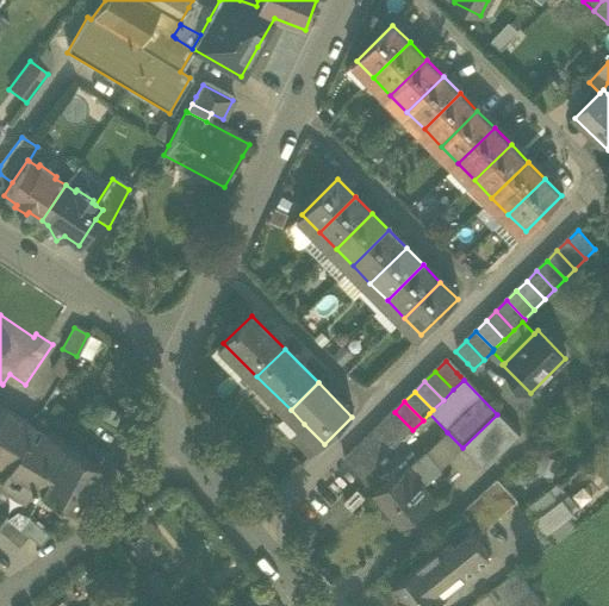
[(279,422),(293,435),(304,424),(291,410),(279,422)]
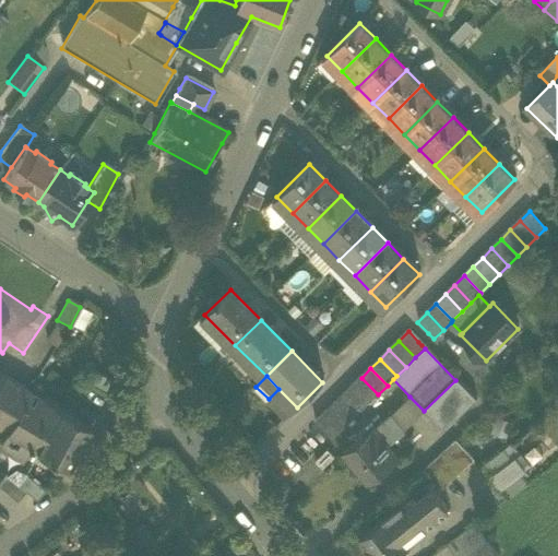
[(0,432),(6,434),(30,392),(3,377),(0,381),(0,432)]
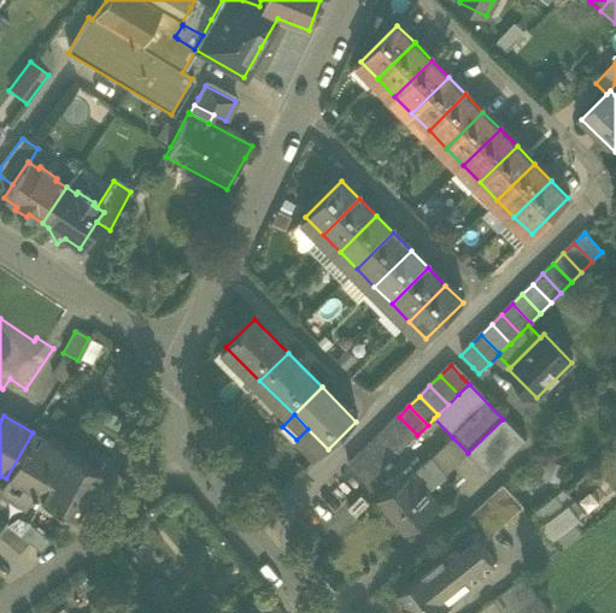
[(408,446),(417,435),(399,417),(388,426),(408,446)]
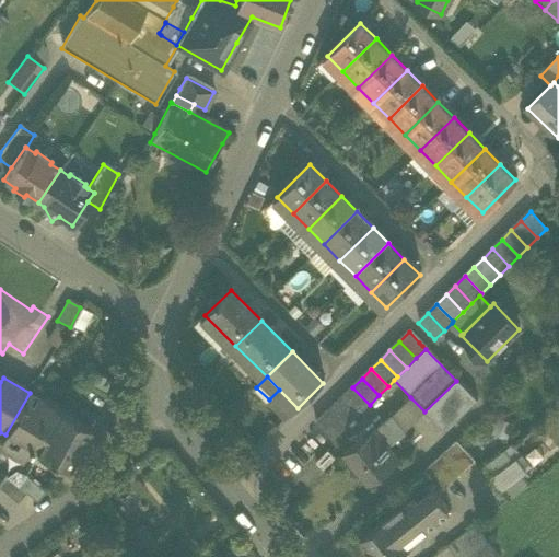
[(457,380),(456,381),(424,412),(444,432),(477,401),(457,380)]
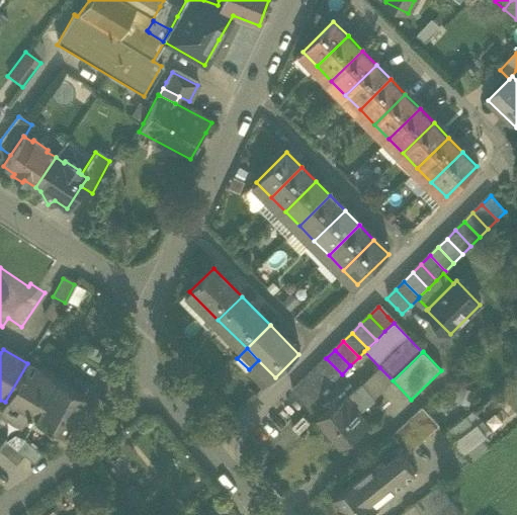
[(333,382),(342,374),(326,358),(318,367),(333,382)]
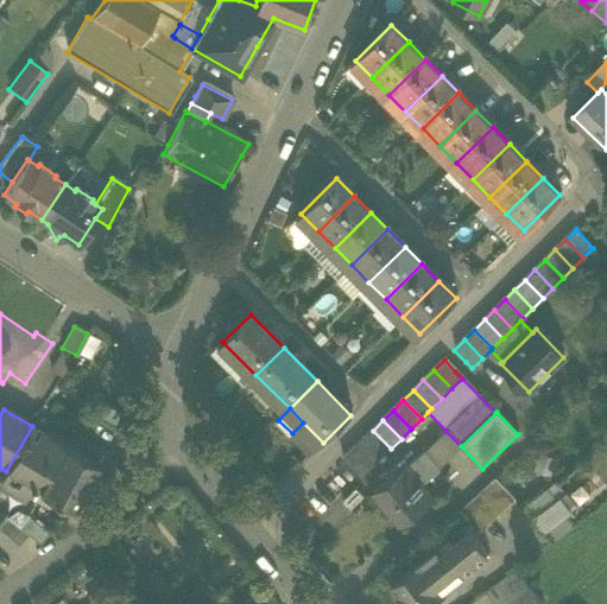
[(323,443),(303,423),(292,433),(311,453),(323,443)]
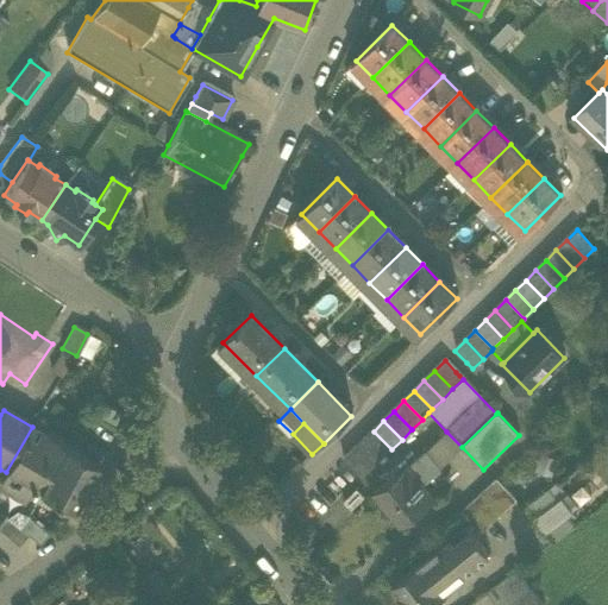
[(66,446),(32,427),(6,472),(33,487),(39,491),(66,446)]
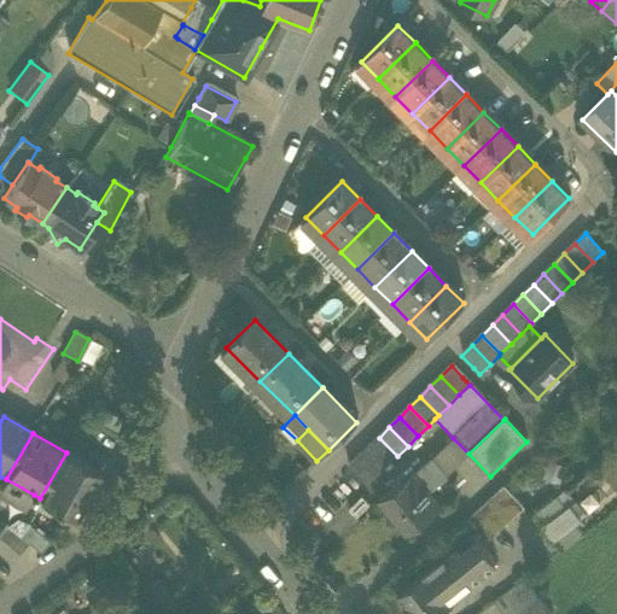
[(386,467),(397,456),(379,438),(368,448),(386,467)]
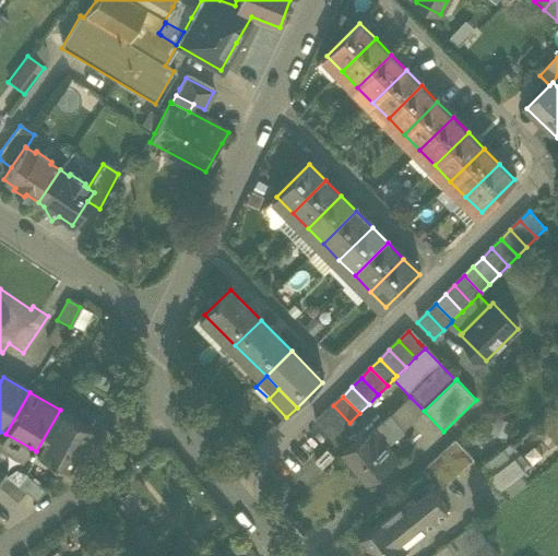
[(403,432),(424,411),(410,397),(391,416),(403,432)]
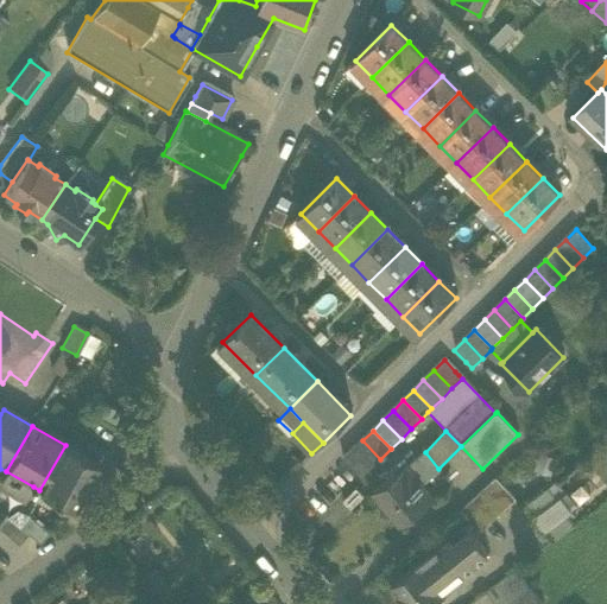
[(371,469),(380,459),(362,440),(353,450),(371,469)]
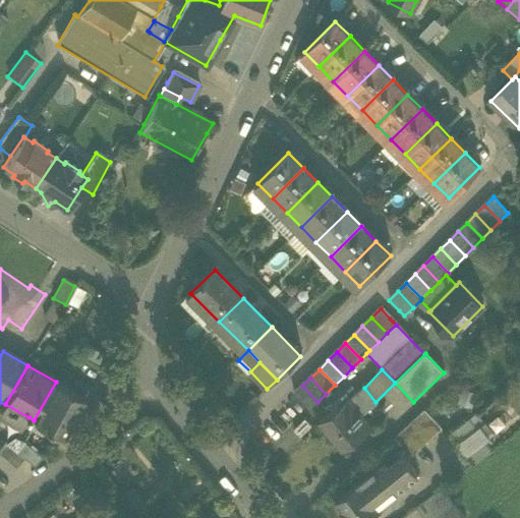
[(83,397),(56,382),(34,420),(47,426),(62,436),(83,397)]
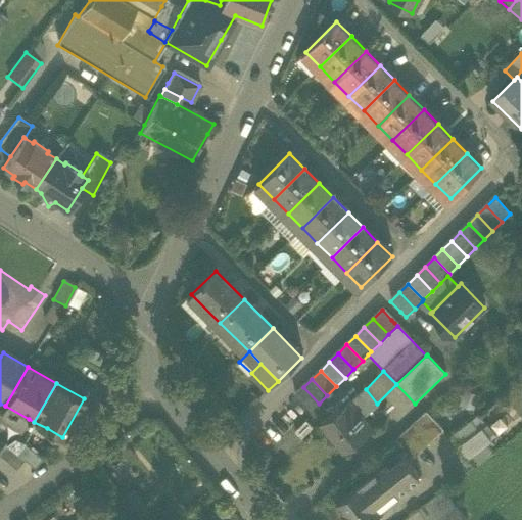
[(310,412),(319,404),(303,387),(294,396),(310,412)]
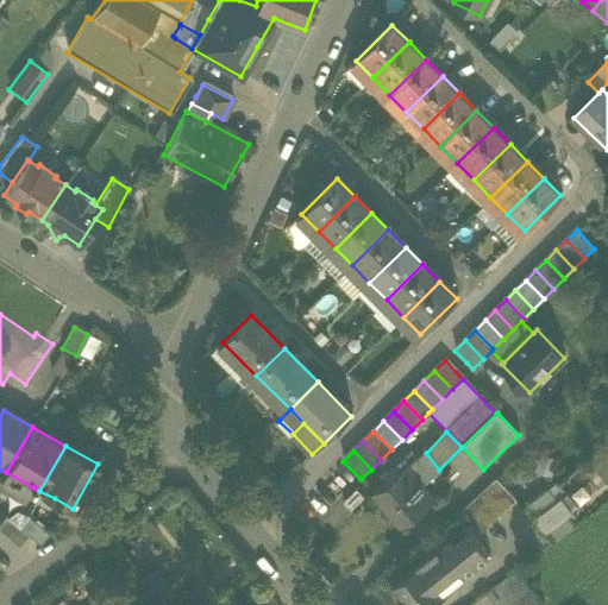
[(407,467),(420,484),(439,470),(426,453),(407,467)]
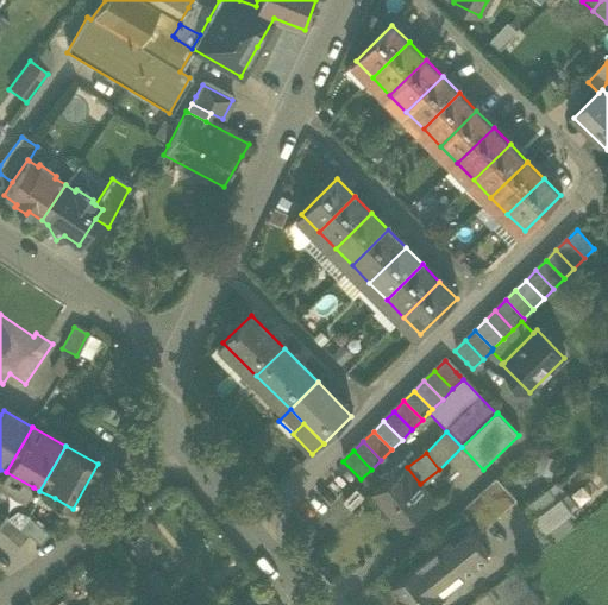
[(373,493),(400,527),(433,500),(420,484),(407,467),(406,467),(373,493)]
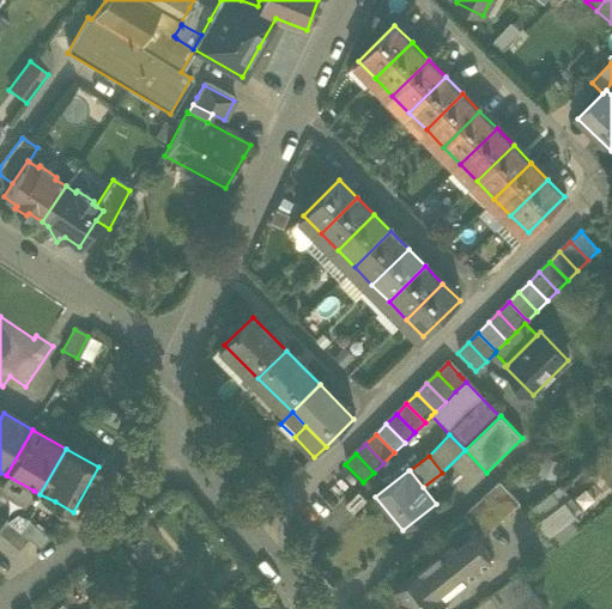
[(26,504),(34,491),(6,475),(2,482),(0,483),(1,485),(4,491),(13,497),(26,504)]
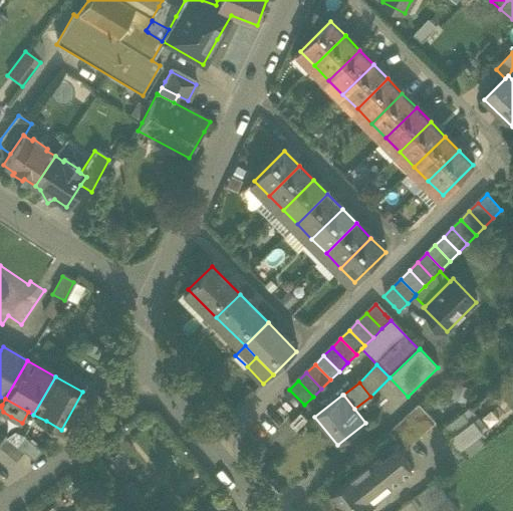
[(0,424),(5,427),(11,417),(3,412),(1,407),(0,406),(0,424)]
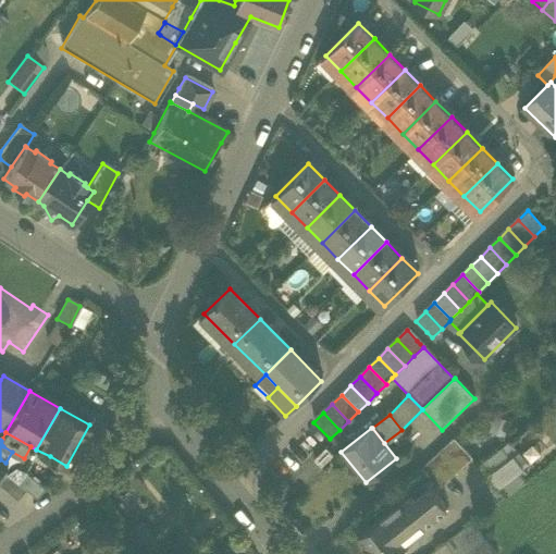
[(422,470),(440,489),(471,459),(454,440),(422,470)]
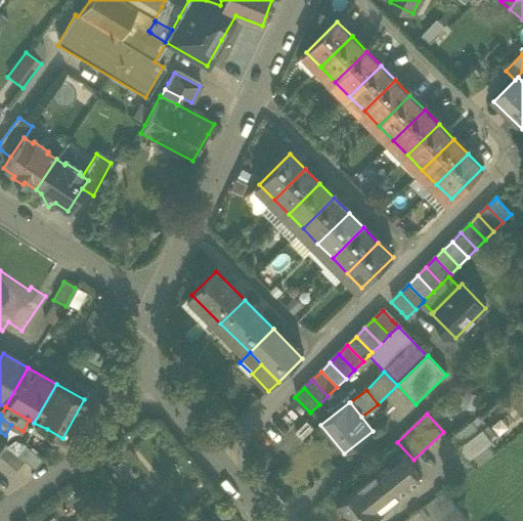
[(29,420),(23,431),(41,440),(47,429),(34,423),(29,420)]
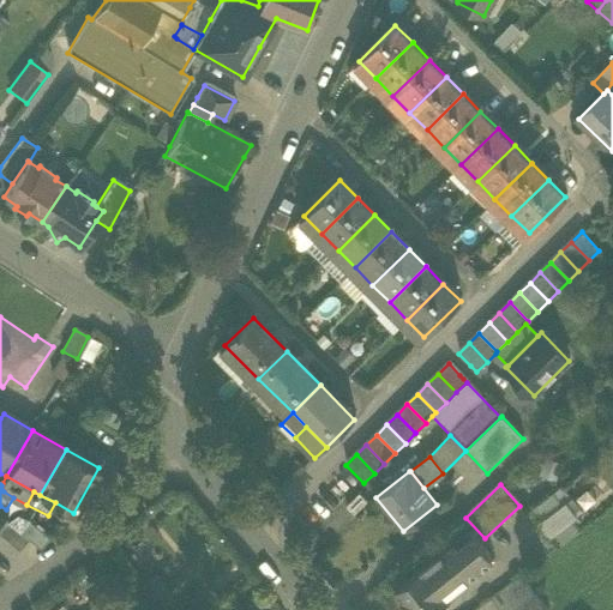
[(560,491),(553,497),(562,508),(542,523),(538,526),(547,539),(550,537),(572,520),(581,513),(571,501),(570,501),(560,491)]
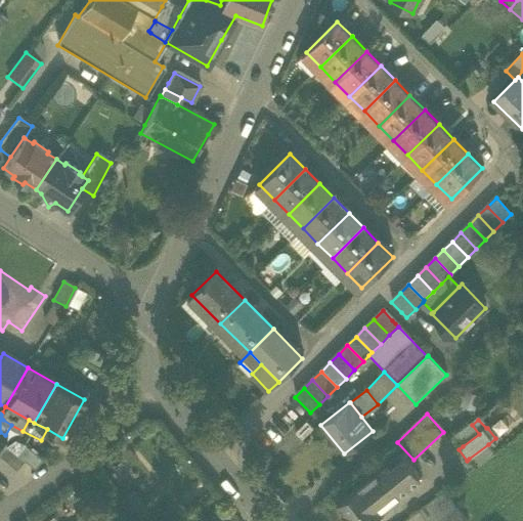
[(455,437),(463,446),(479,434),(472,425),(455,437)]
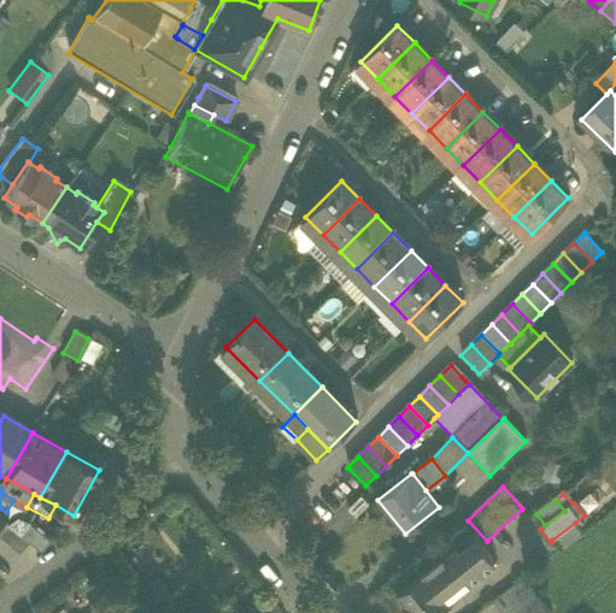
[(16,519),(7,525),(18,535),(27,524),(16,519)]
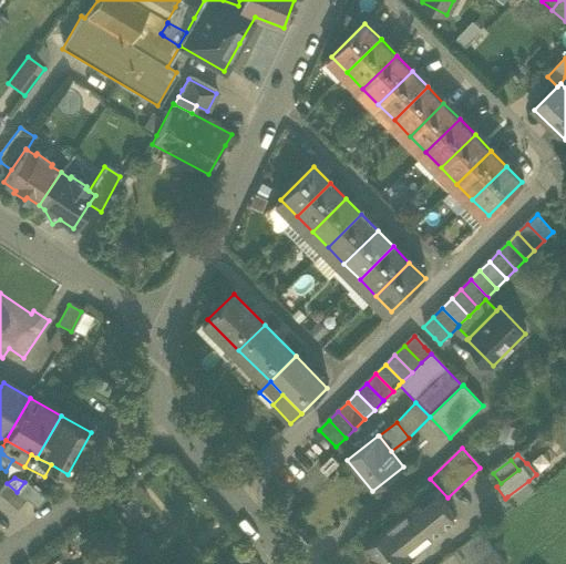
[(513,504),(515,508),(536,491),(534,489),(528,481),(507,496),(513,504)]
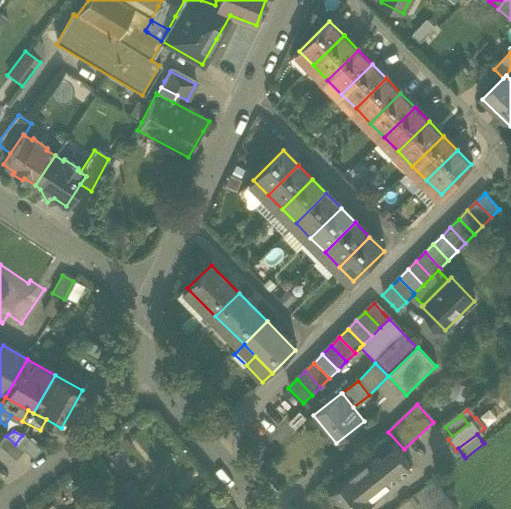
[(0,447),(15,460),(23,451),(15,444),(6,436),(4,435),(0,441),(0,447)]
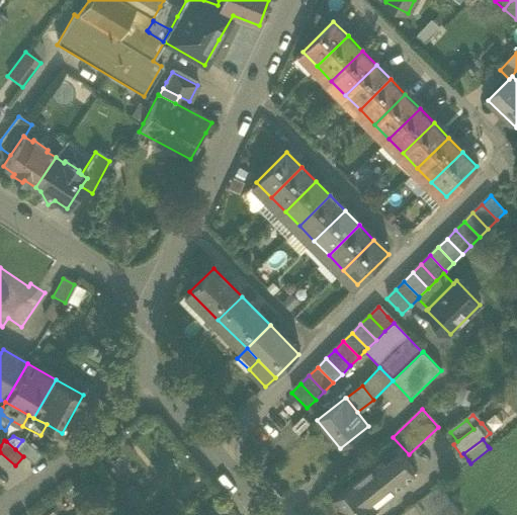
[(22,440),(15,449),(23,456),(33,464),(40,455),(22,440)]
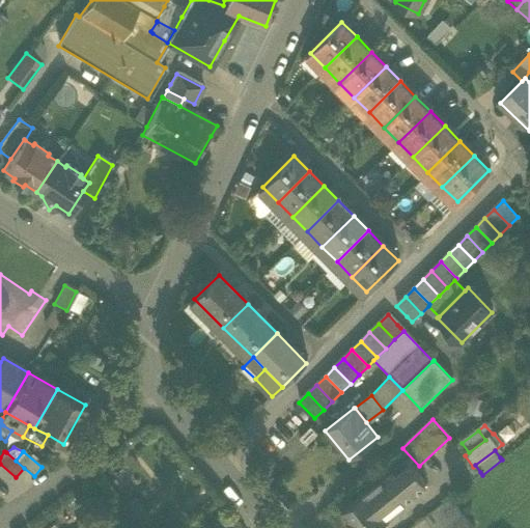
[(407,461),(366,492),(380,509),(397,496),(402,501),(403,503),(425,485),(420,478),(407,461)]
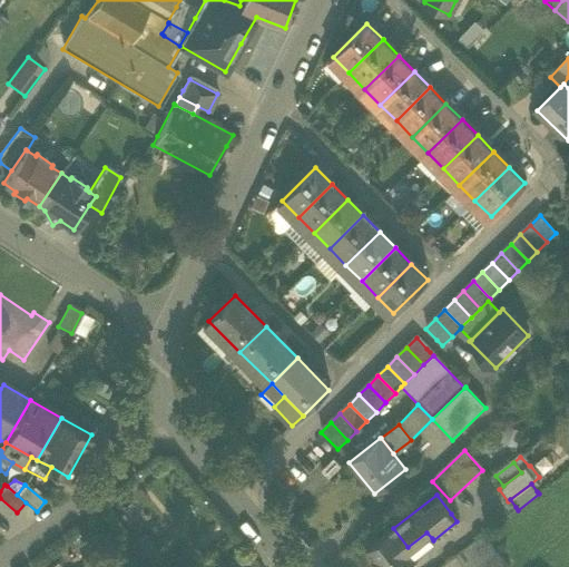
[(413,553),(408,547),(393,528),(365,550),(378,565),(376,566),(406,566),(418,558),(413,553)]
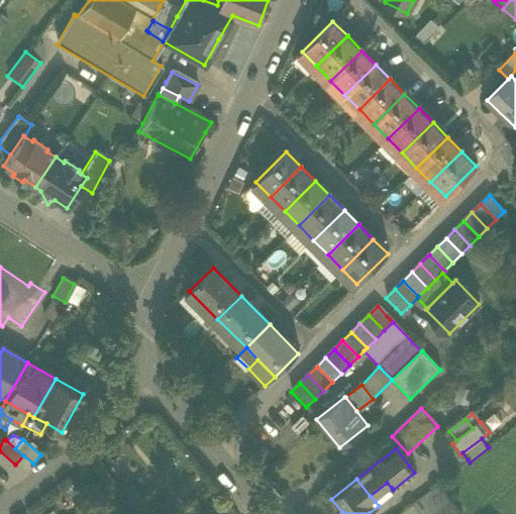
[(370,496),(375,501),(392,488),(387,483),(370,496)]
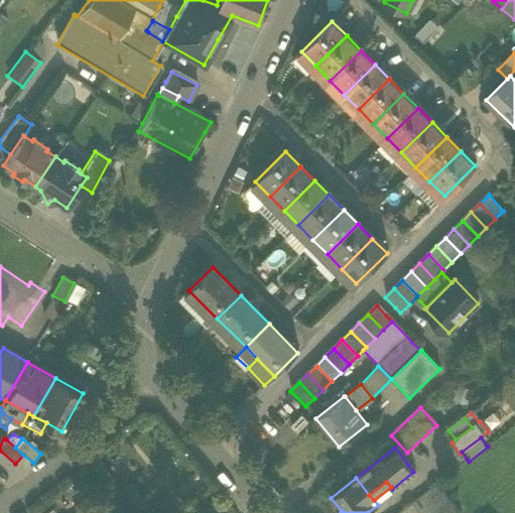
[(412,504),(418,512),(459,512),(437,486),(412,504)]
